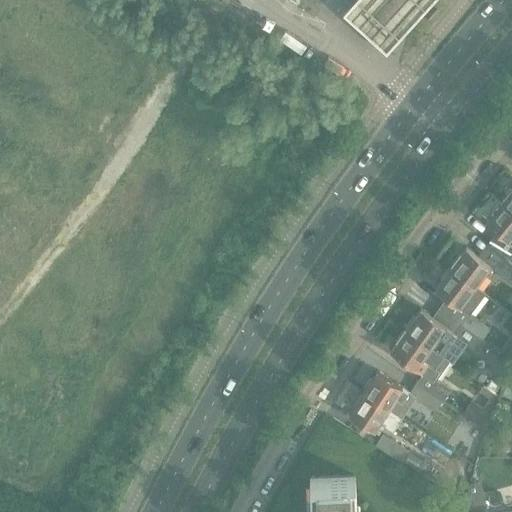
[(388,57),(439,0),(362,0),(346,18),(388,57)]
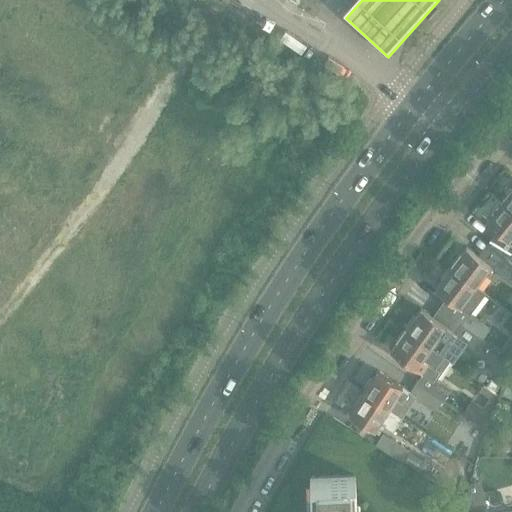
[(511,189),(502,202),(511,209),(511,189)]
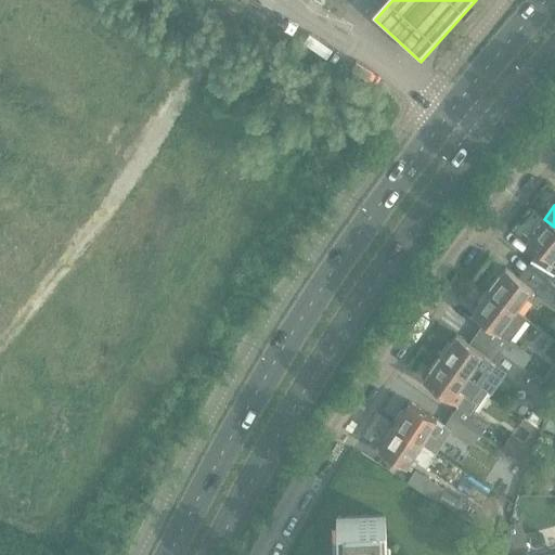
[(554,227),(544,219),(527,241),(554,263),(554,227)]
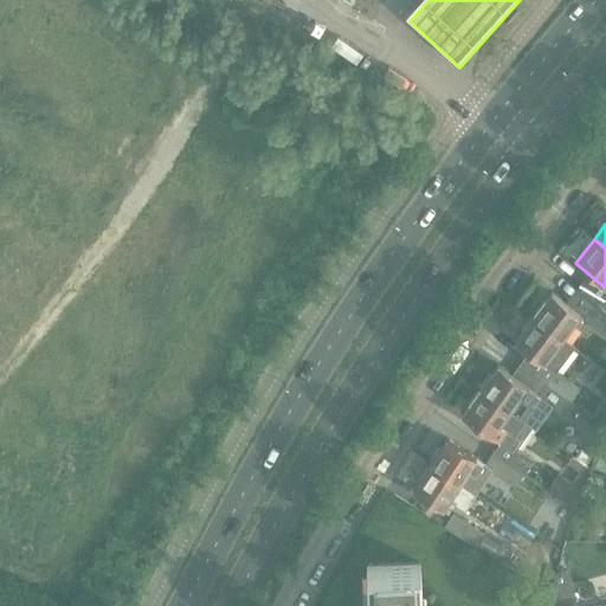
[(553,292),(534,318),(562,339),(573,324),(578,328),(586,317),(553,292)]
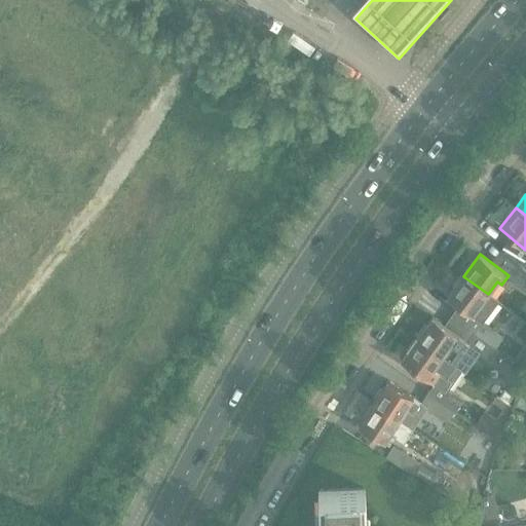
[(525,269),(521,265),(514,275),(525,285),(525,269)]
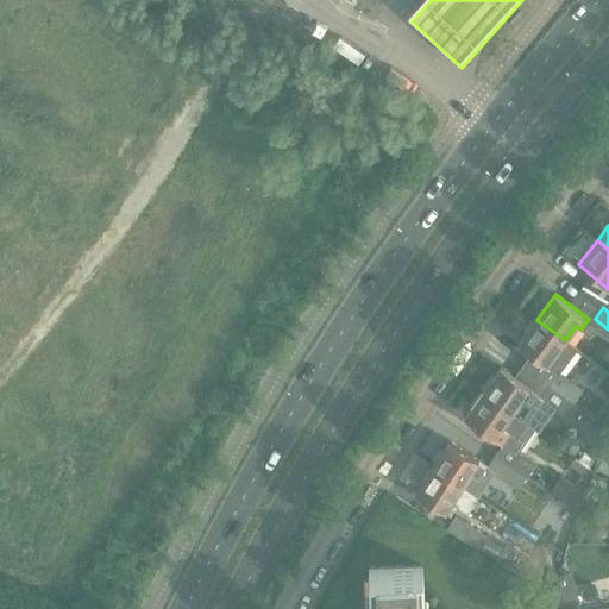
[(554,355),(565,340),(537,320),(519,344),(552,368),(559,358),(554,355)]
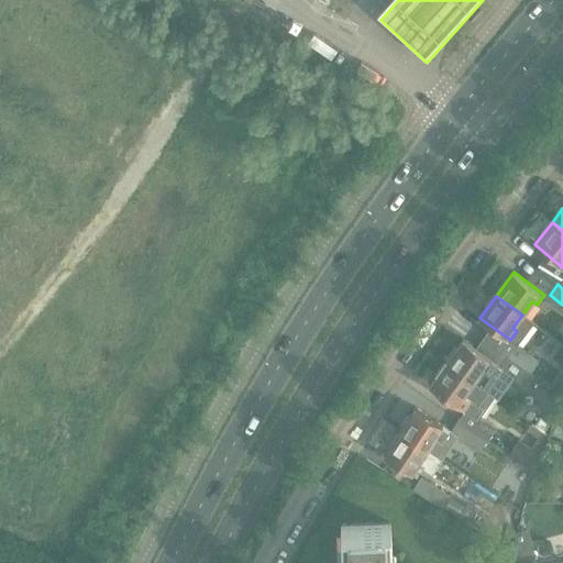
[(463,340),(446,362),(473,382),(483,388),(493,374),(497,377),(503,368),(497,365),(498,364),(463,340)]
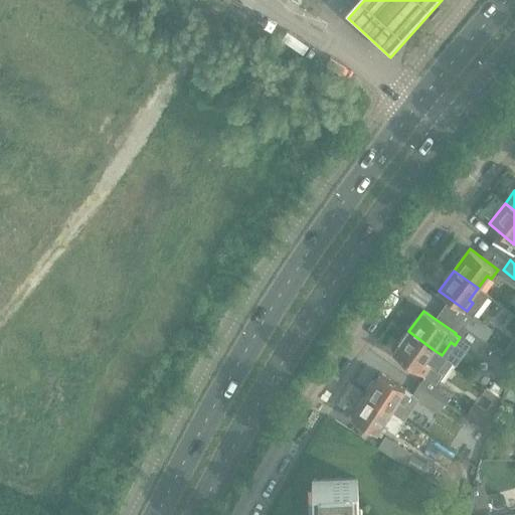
[(470,313),(463,323),(484,338),(491,328),(470,313)]
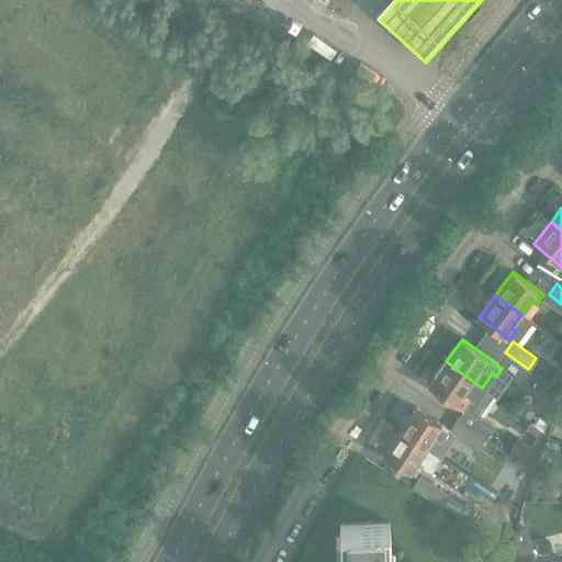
[(534,373),(528,369),(505,352),(497,363),(496,364),(502,368),(526,384),(534,373)]
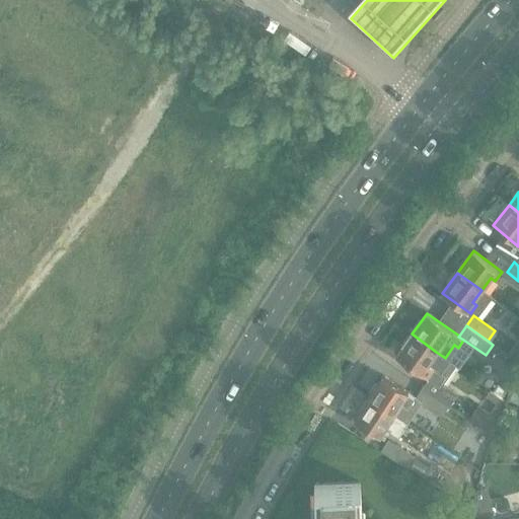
[(427,364),(436,352),(412,334),(396,356),(426,376),(432,367),(427,364)]
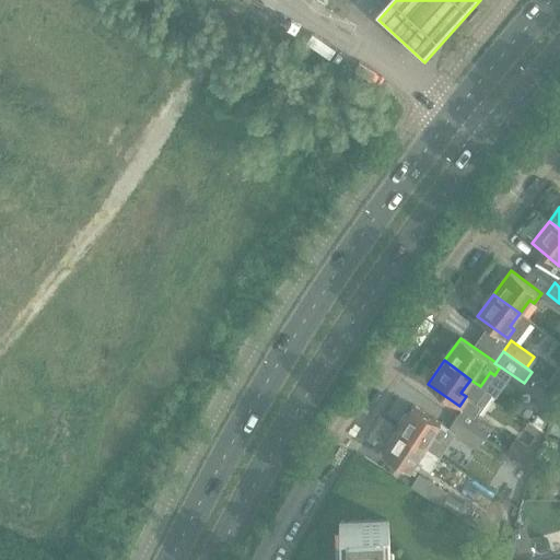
[(412,406),(397,430),(424,447),(433,434),(439,438),(445,428),(412,406)]
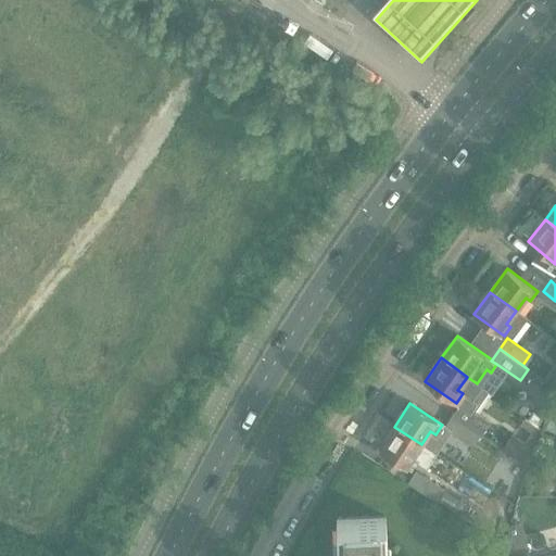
[(460,405),(453,416),(481,436),(489,425),(460,405)]
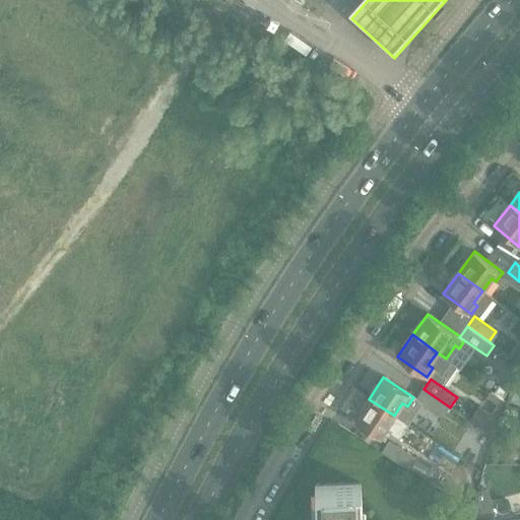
[(450,407),(424,389),(416,400),(443,418),(450,407)]
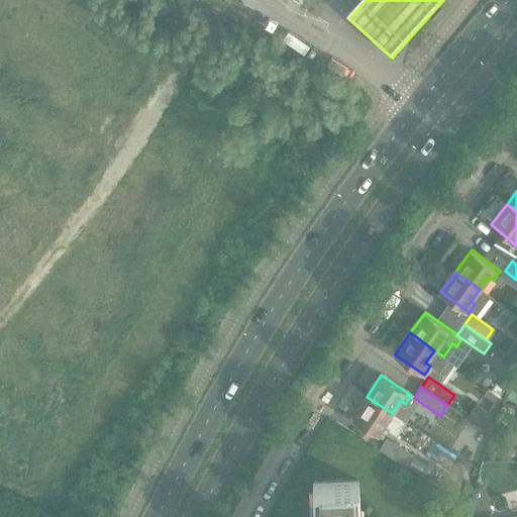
[(396,416),(392,413),(367,397),(352,418),(382,437),(396,416)]
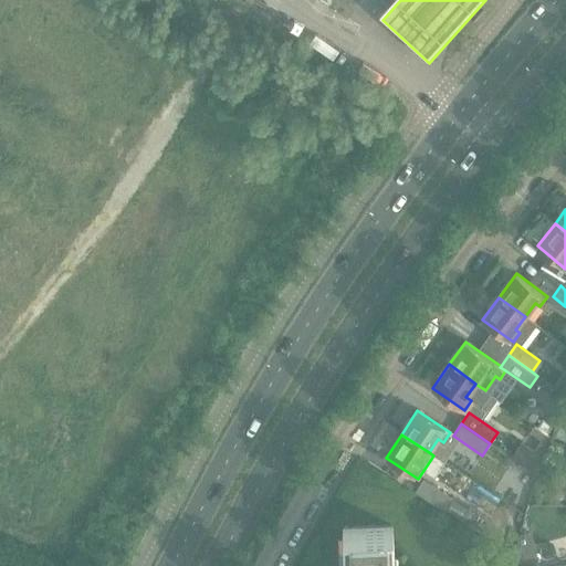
[(453,500),(422,481),(415,493),(446,512),(453,500)]
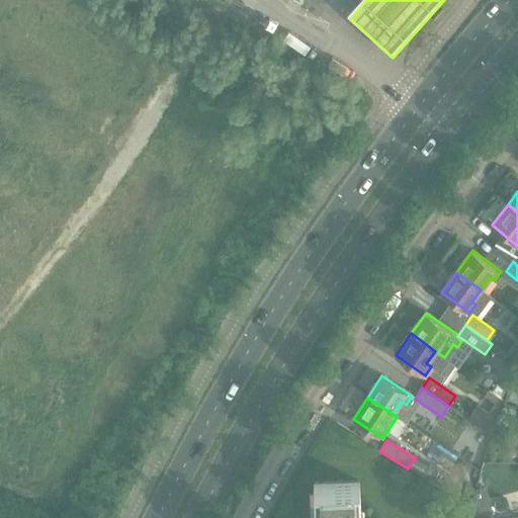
[(315,517),(354,517),(354,500),(359,500),(358,483),(314,484),(315,517)]
